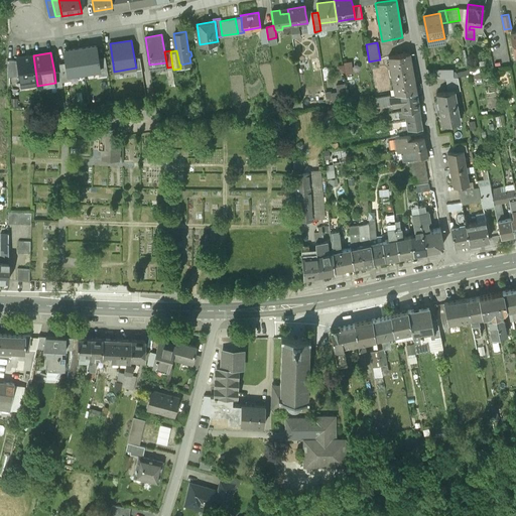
[(409,52),(388,56),(395,94),(416,92),(409,52)]
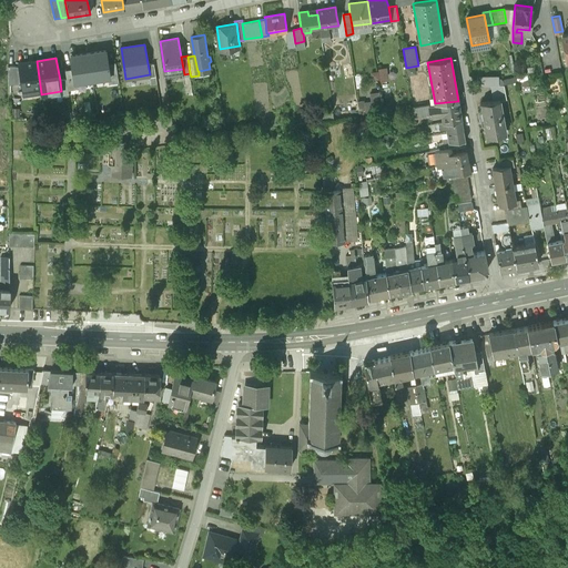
[(37,61),(19,63),(19,67),(21,82),(23,97),(41,93),(37,61)]
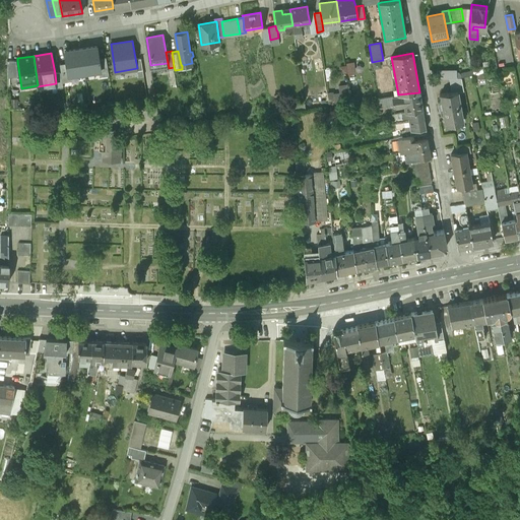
[(141,57),(135,58),(137,68),(138,76),(144,75),(141,57)]
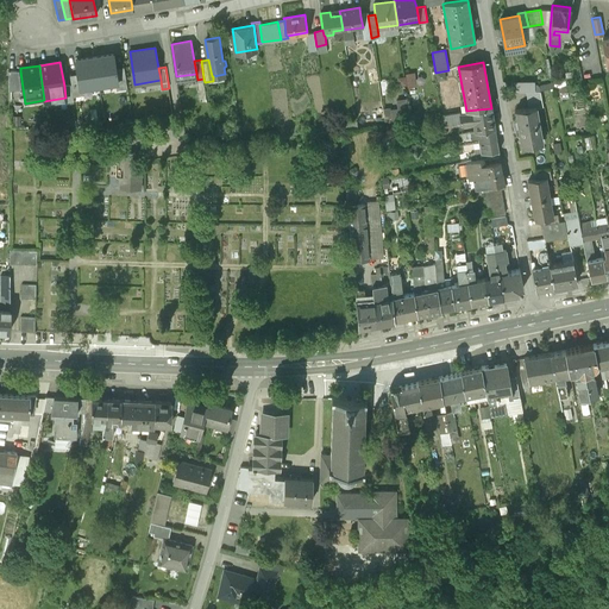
[(23,88),(20,71),(8,71),(8,90),(23,88)]
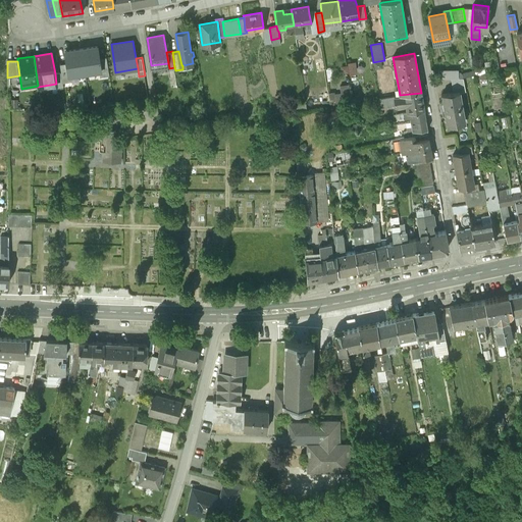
[(344,72),(358,71),(357,61),(343,62),(344,72)]
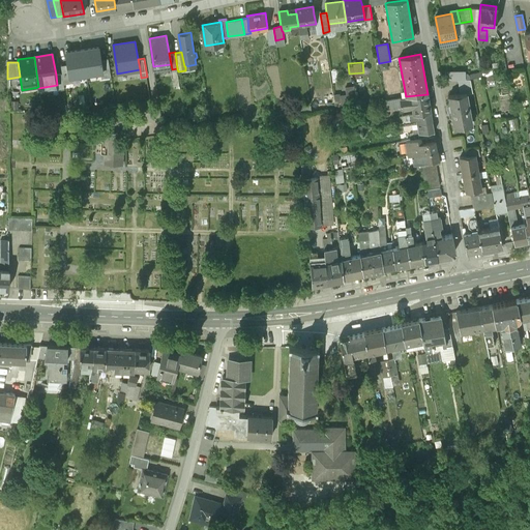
[(464,70),(446,71),(446,80),(458,80),(465,79),(464,70)]
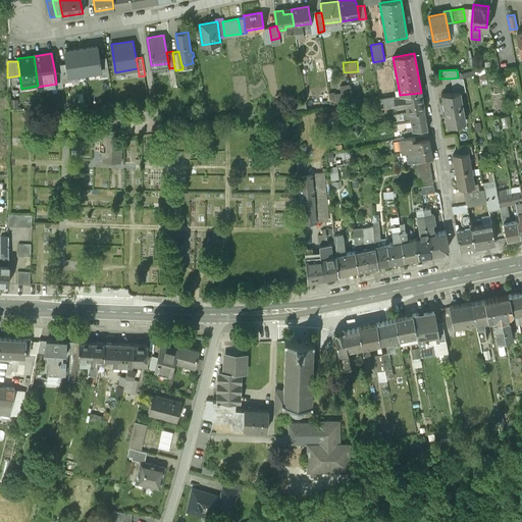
[(55,73),(56,84),(56,89),(63,88),(61,72),(55,73)]
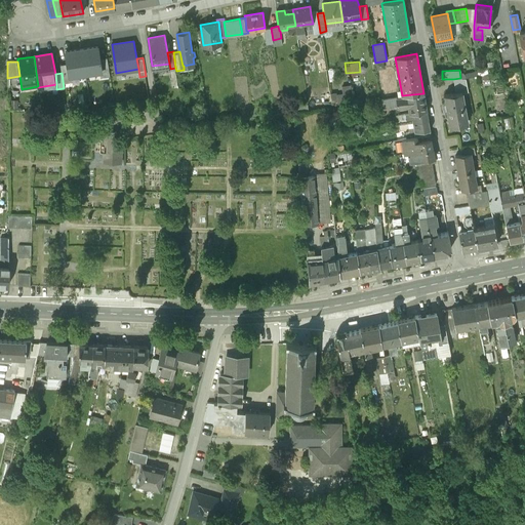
[(460,78),(453,79),(456,92),(462,91),(462,92),(469,91),(466,78),(460,78)]
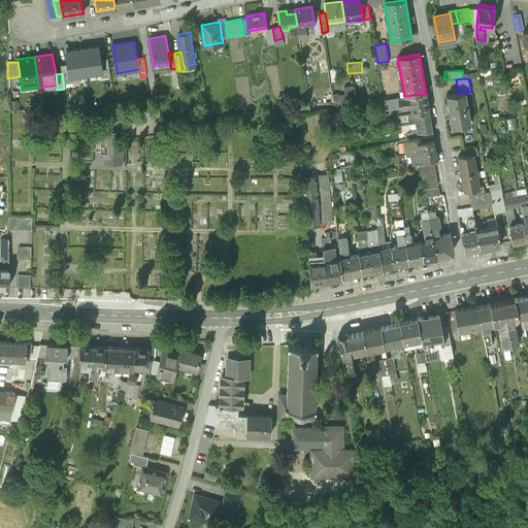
[(459,93),(447,95),(453,126),(461,125),(460,123),(470,121),(465,93),(465,92),(459,93)]
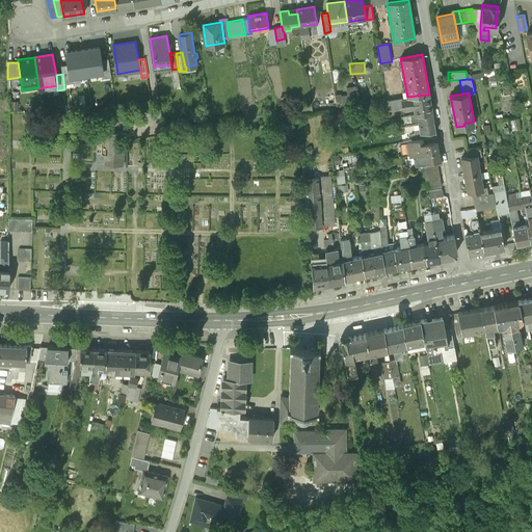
[(407,97),(400,98),(401,107),(402,108),(413,106),(415,114),(432,111),(429,95),(407,97)]
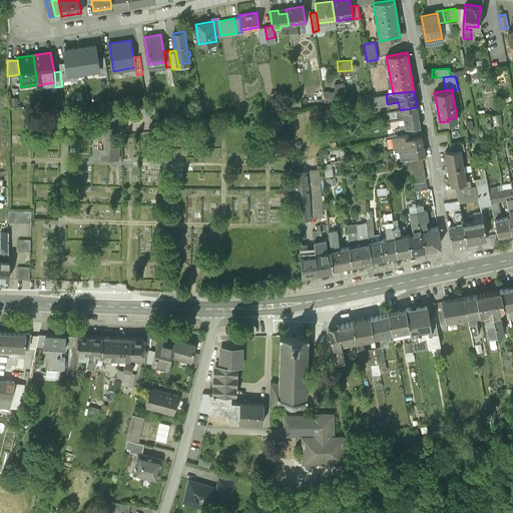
[(386,94),(374,96),(375,102),(372,102),(373,106),(387,103),(386,94)]
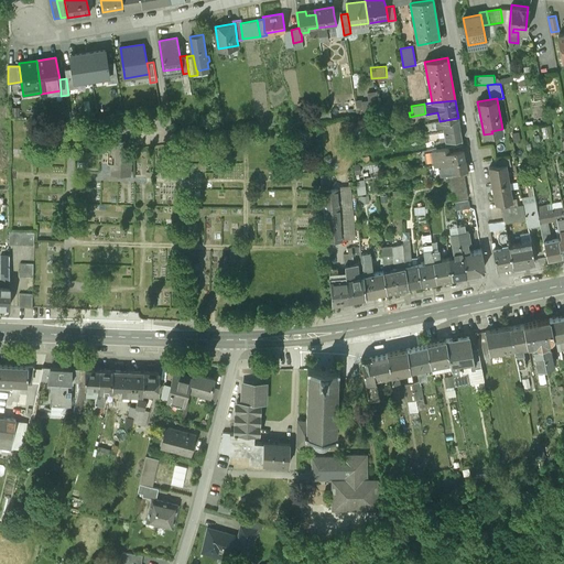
[(440,121),(434,122),(435,129),(444,128),(444,131),(459,128),(458,118),(440,121)]
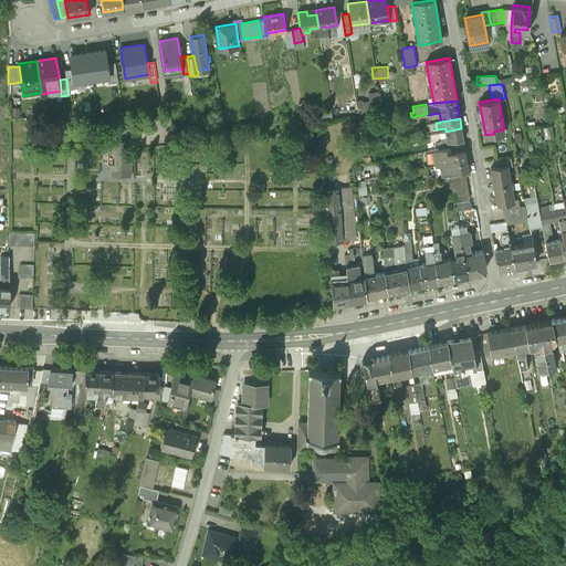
[(461,128),(446,132),(447,137),(441,138),(441,143),(448,142),(448,143),(463,140),(461,128)]
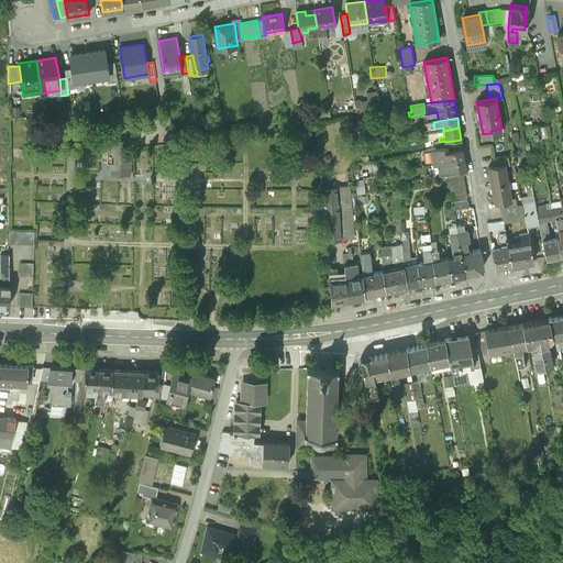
[(124,141),(112,141),(112,152),(116,152),(116,164),(131,164),(131,152),(127,152),(127,150),(124,150),(124,141)]
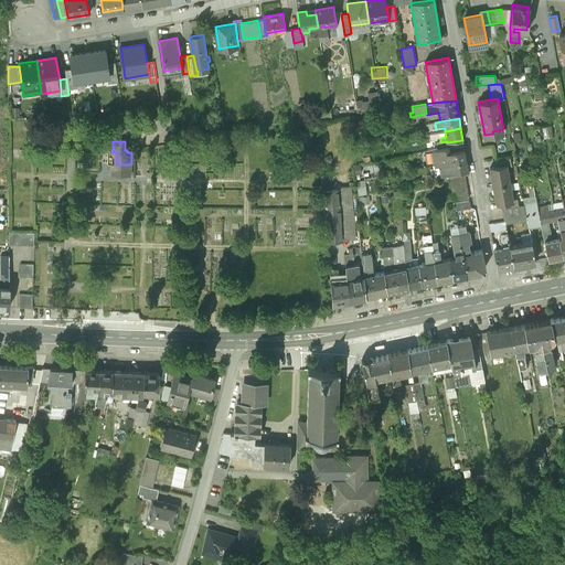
[(464,145),(433,150),(436,166),(439,166),(466,160),(464,145)]
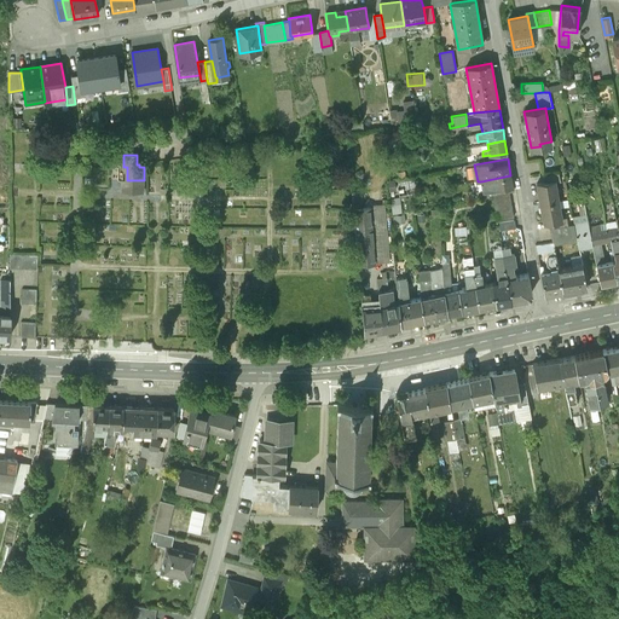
[(559,172),(543,174),(544,181),(555,180),(555,181),(560,180),(559,172)]
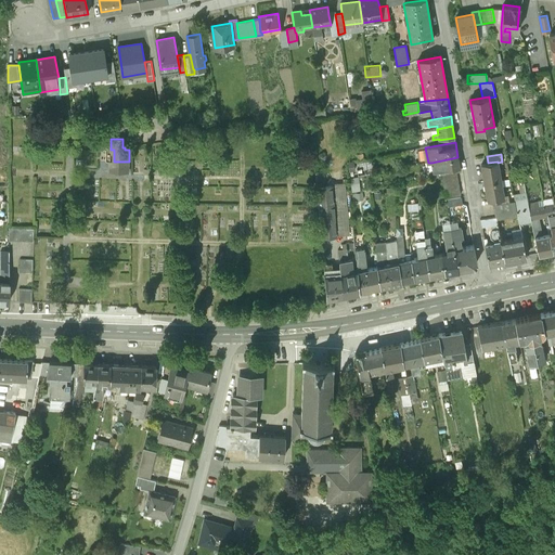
[(457,157),(431,163),(435,177),(441,176),(456,172),(461,171),(457,157)]
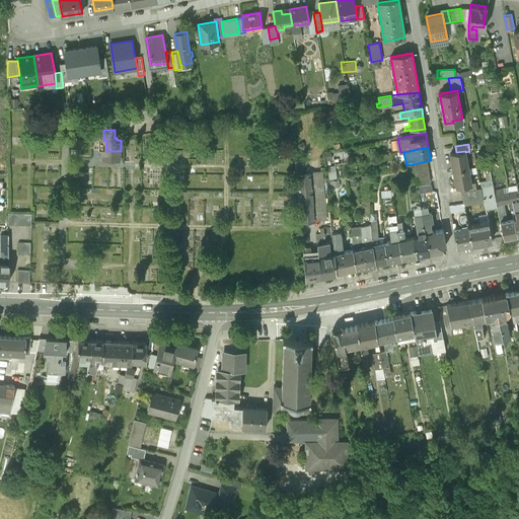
[(456,152),(450,153),(453,169),(467,167),(465,152),(465,151),(456,152)]
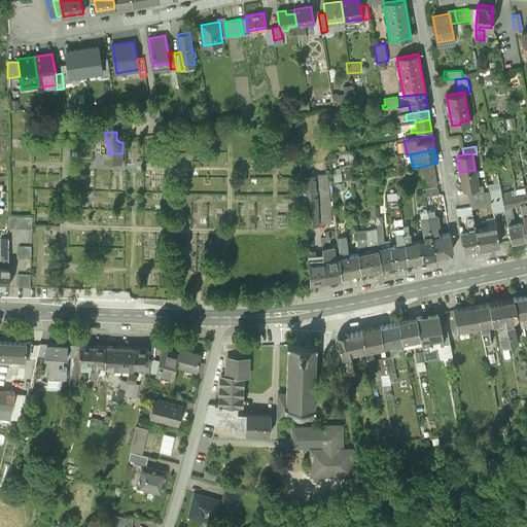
[(433,164),(419,167),(420,175),(421,175),(423,187),(436,185),(433,164)]
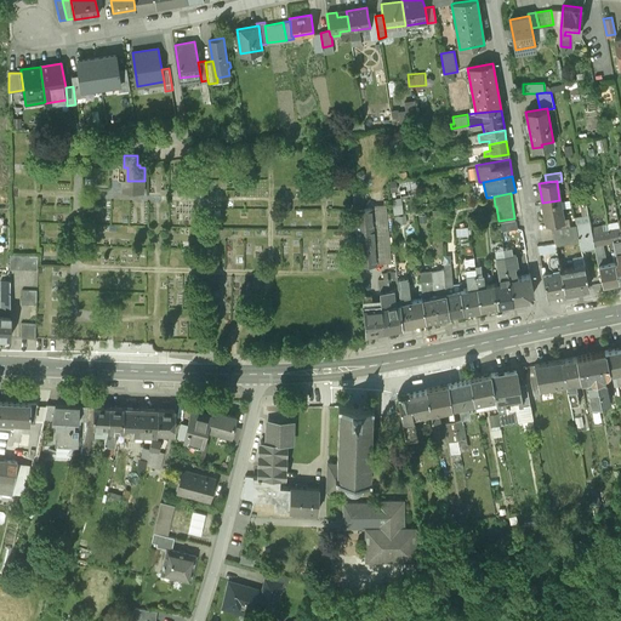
[(559,200),(542,203),(546,223),(552,222),(563,220),(563,218),(559,200)]
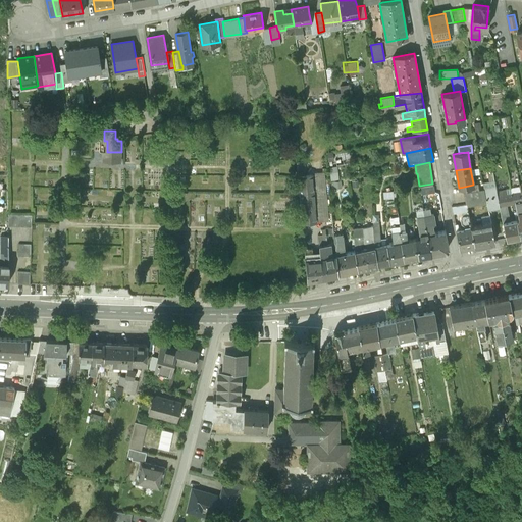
[(311,173),(316,221),(327,219),(323,172),(311,173)]
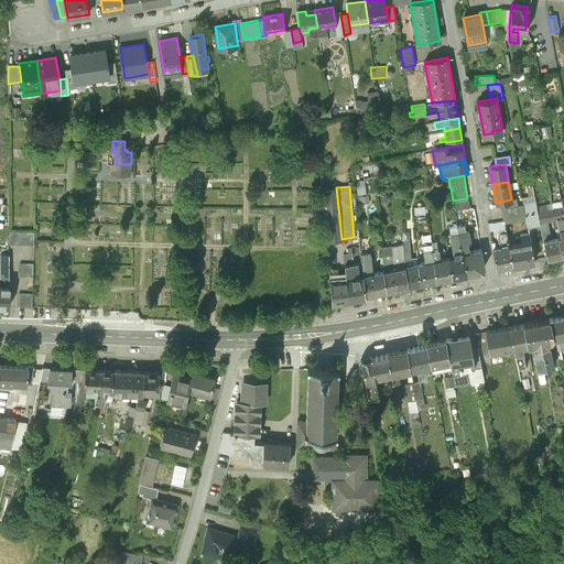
[(336,187),(322,188),(326,240),(342,239),(336,187)]
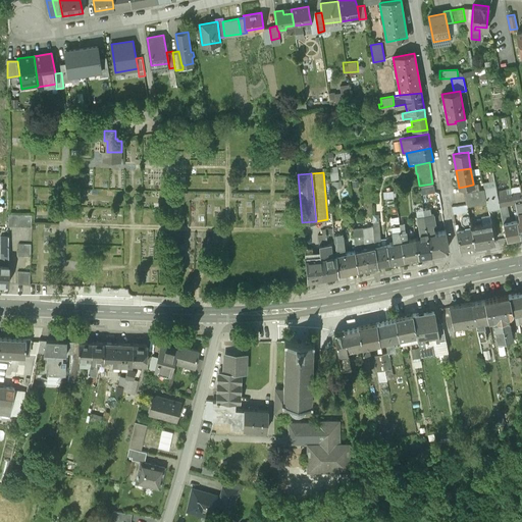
[(478,183),(473,184),(473,185),(464,187),(465,192),(479,190),(478,183)]
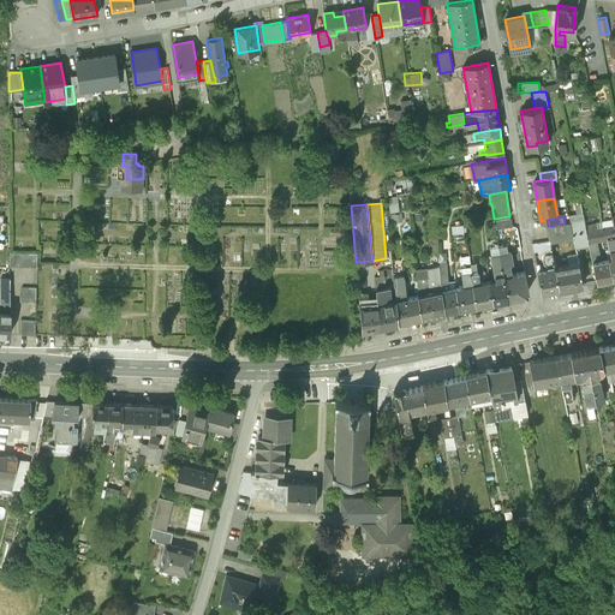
[(584,218),(569,221),(571,222),(572,234),(574,245),(589,242),(585,225),(584,218)]
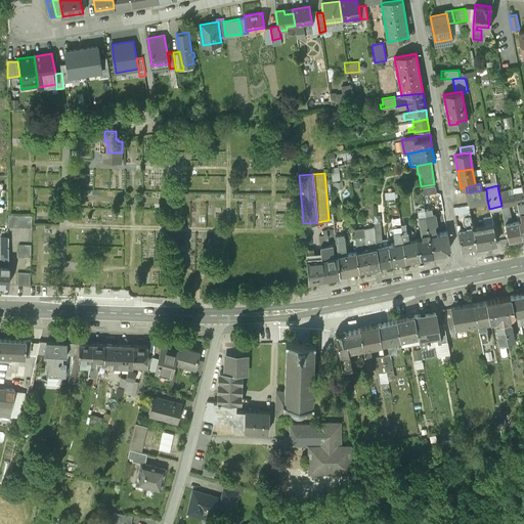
[(435,187),(422,188),(423,195),(436,194),(435,187)]
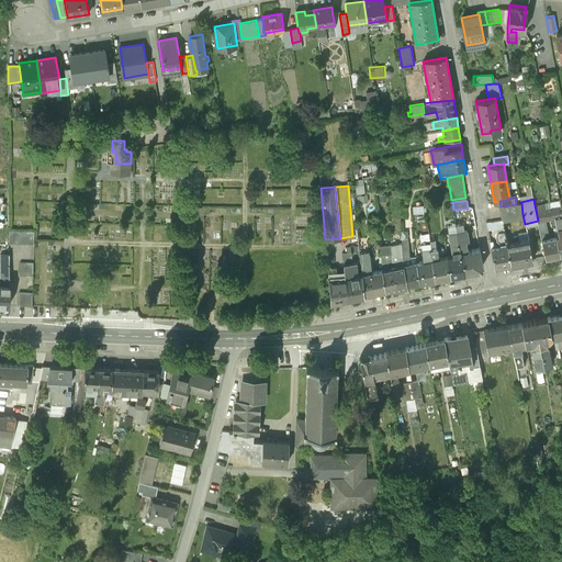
[(550,202),(535,205),(538,221),(544,220),(552,217),(550,202)]
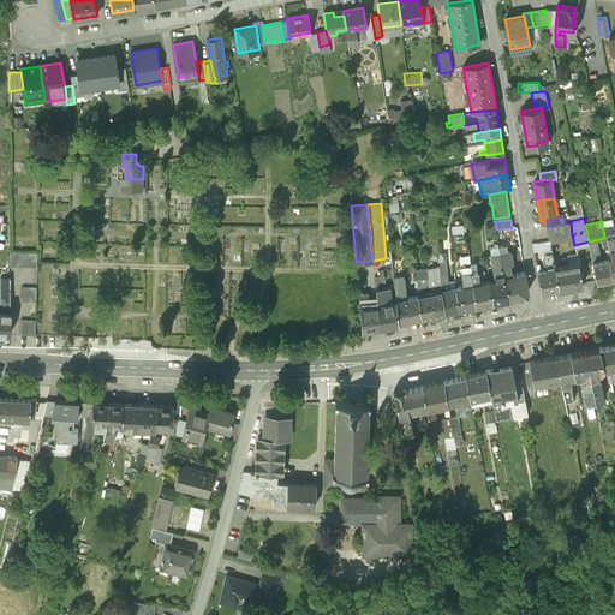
[(548,226),(547,227),(549,240),(549,243),(568,238),(568,236),(572,234),(571,222),(565,224),(548,226)]
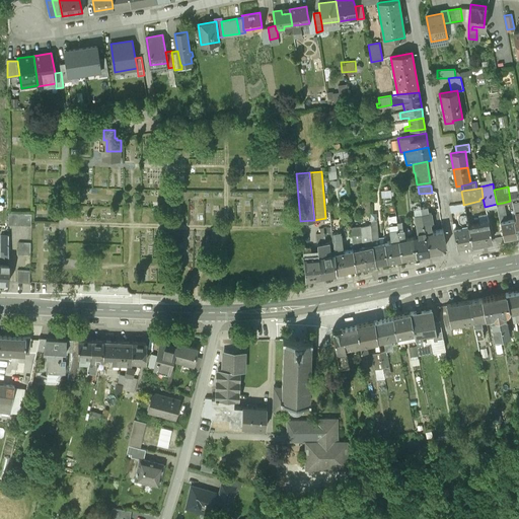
[(450,213),(459,211),(464,210),(463,205),(463,203),(453,205),(453,204),(449,205),(450,213)]
